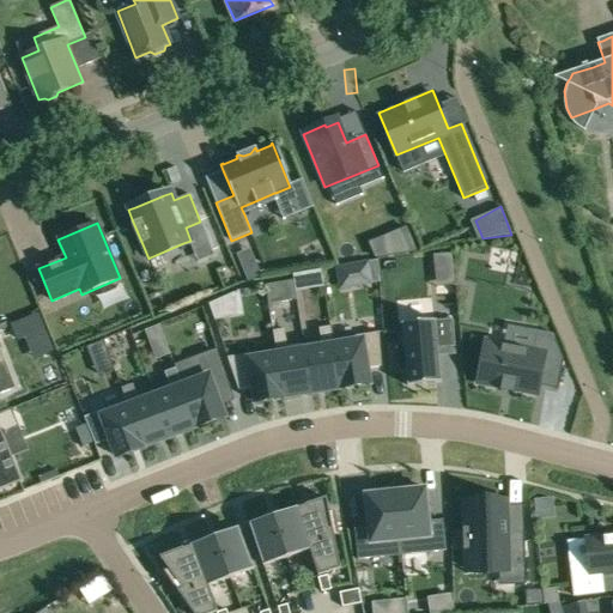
[(406,229),(369,244),(376,259),(377,259),(416,252),(406,229)]
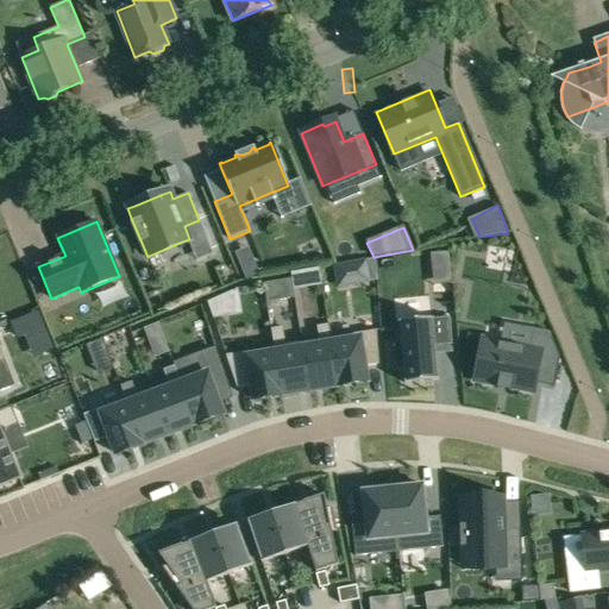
[(432,268),(450,265),(449,252),(429,253),(432,268)]
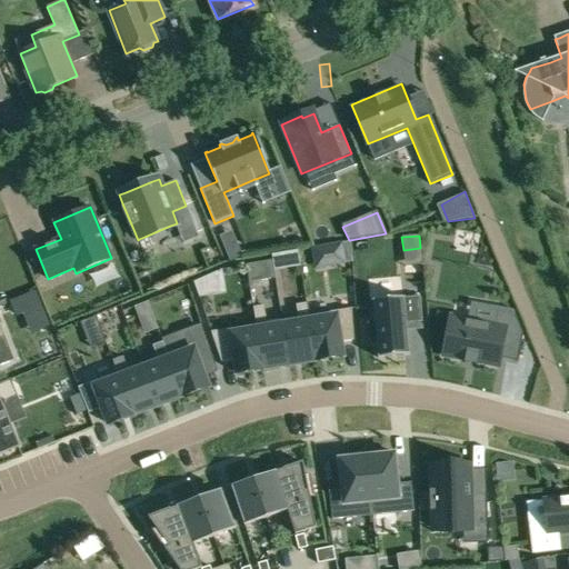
[(349,240),(328,243),(331,261),(352,258),(350,240),(349,240)]
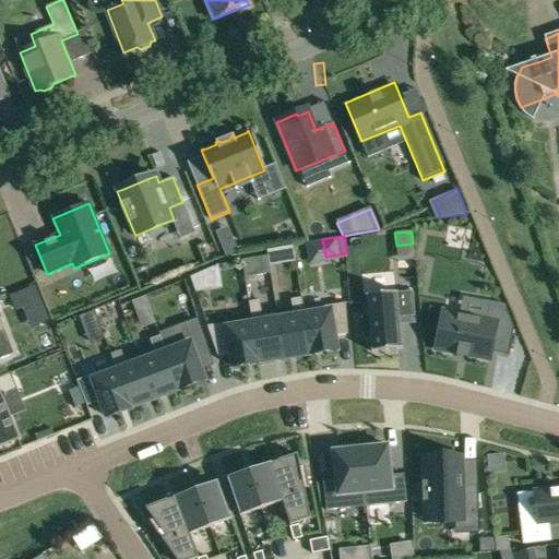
[(293,246),(280,248),(282,263),(295,261),(293,246)]
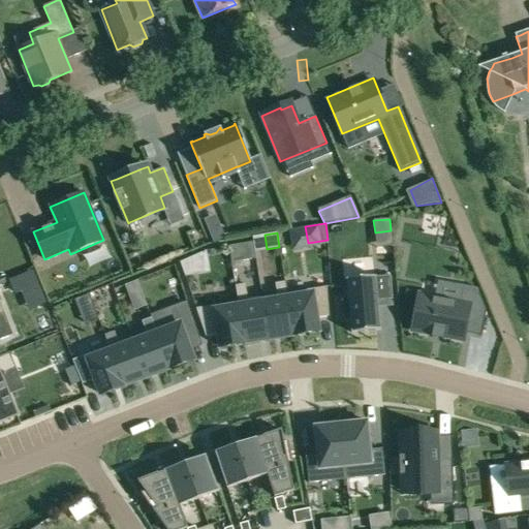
[(253,242),(228,246),(231,261),(256,257),(253,242)]
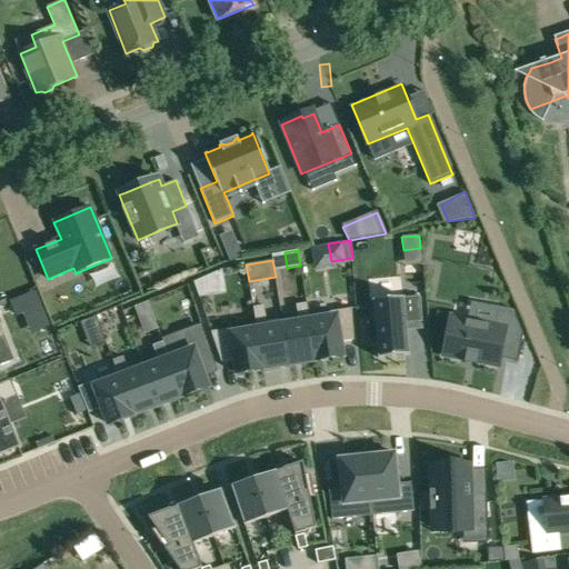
[(208,275),(193,280),(199,297),(211,295),(208,275)]
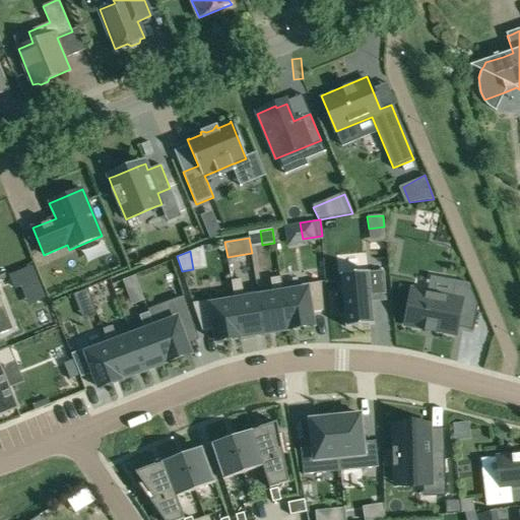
[(384,272),(342,275),(346,328),(373,326),(371,296),(386,295),(384,272)]
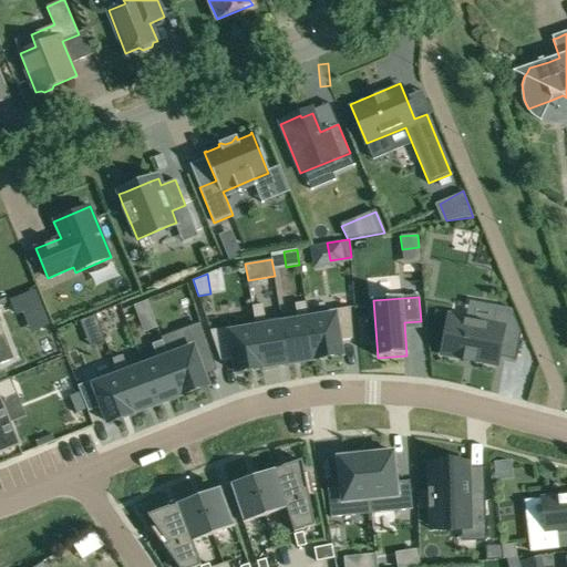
[(287,317),(295,361),(320,358),(312,313),(310,301),(310,300),(300,302),(302,315),(287,317)]
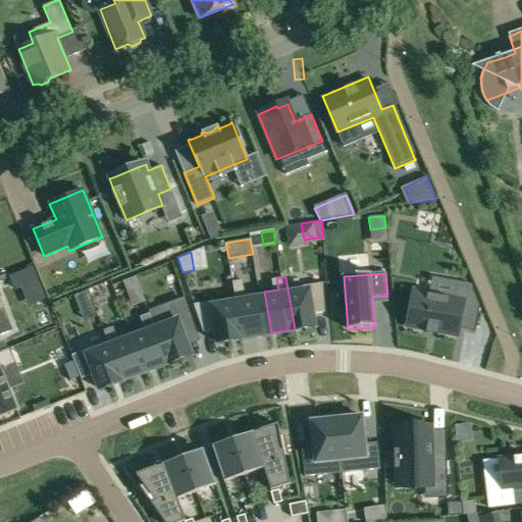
[(123,281),(127,295),(140,290),(136,277),(123,281)]
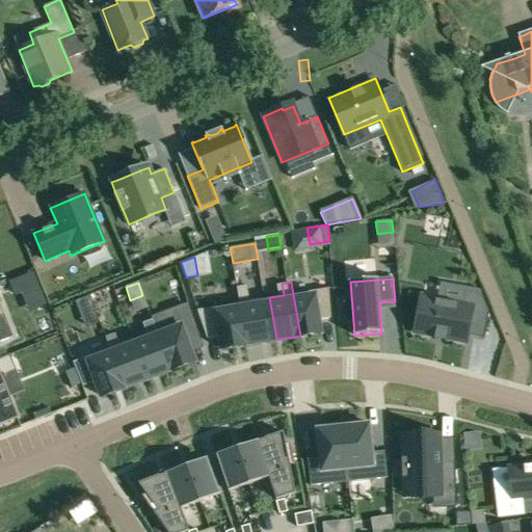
[(253,288),(242,289),(244,301),(251,343),(276,339),(269,297),(255,299),(253,288)]
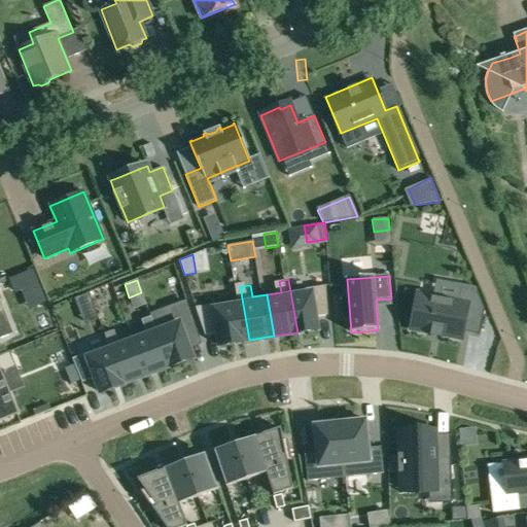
[(330,286),(290,291),(297,332),(323,328),(321,317),(334,315),(330,286)]
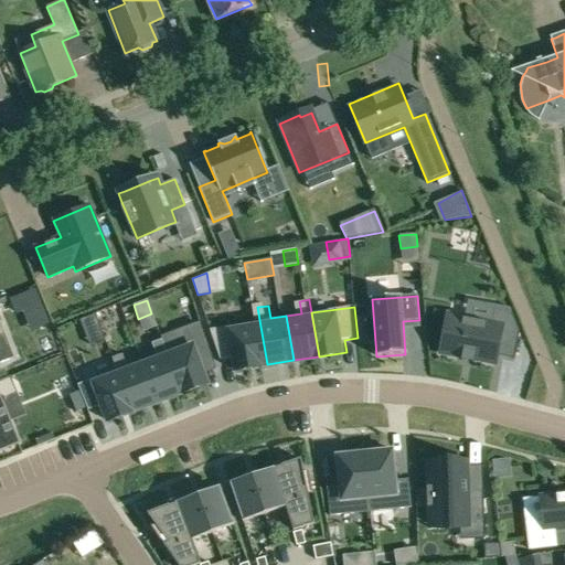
[(446,316),(440,353),(461,356),(460,361),(475,362),(475,359),(494,361),(497,349),(515,352),(518,329),(510,311),(491,308),(490,321),(446,316)]
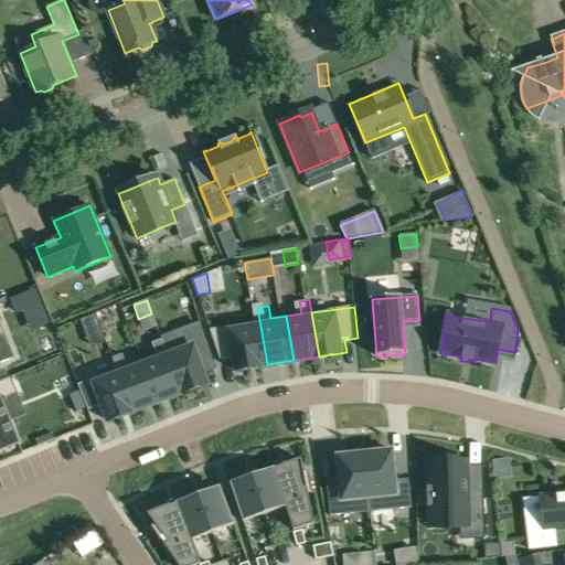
[(94,315),(80,320),(84,330),(97,324),(94,315)]
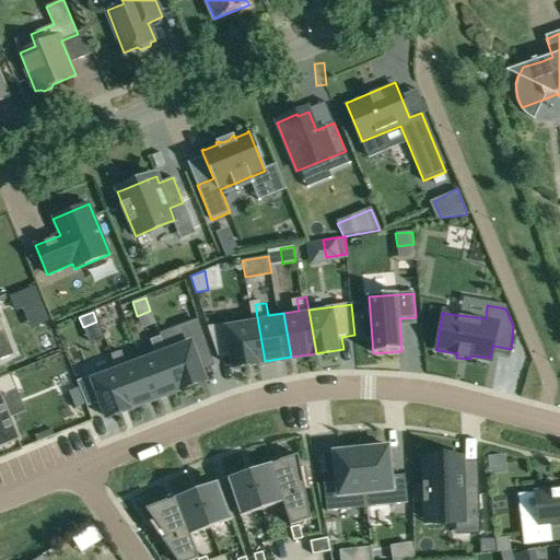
[(257,317),(212,324),(223,353),(236,351),(238,364),(265,361),(257,317)]
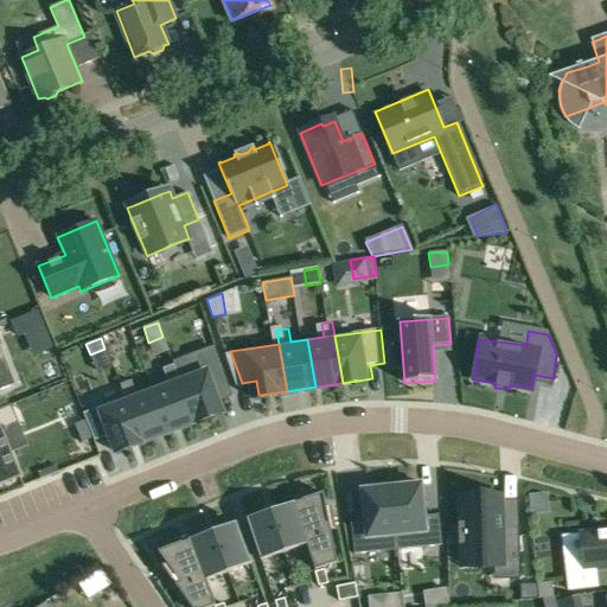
[(196,422),(223,411),(212,385),(225,381),(215,350),(200,355),(205,368),(178,377),(196,422)]
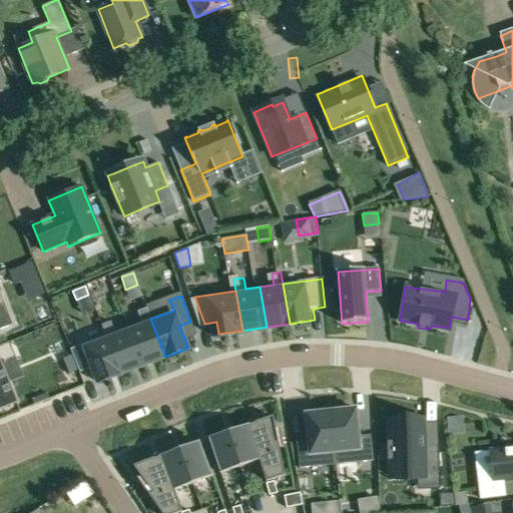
[(141,366),(165,357),(150,319),(146,308),(137,312),(141,323),(127,328),(141,366)]
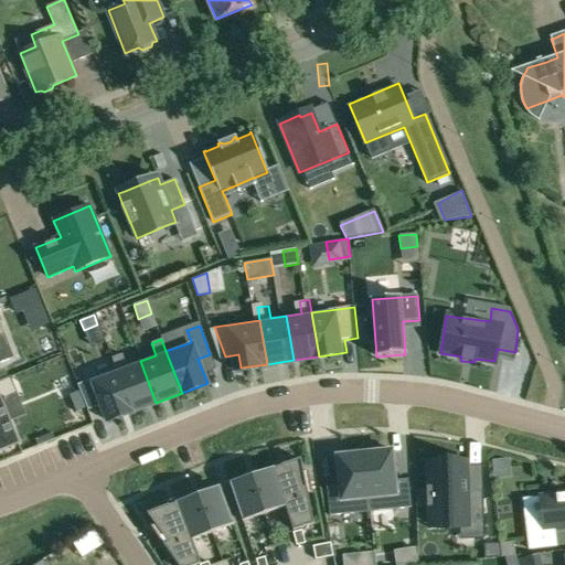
[(117,370),(134,412),(156,403),(140,361),(125,366),(120,355),(113,359),(117,370)]
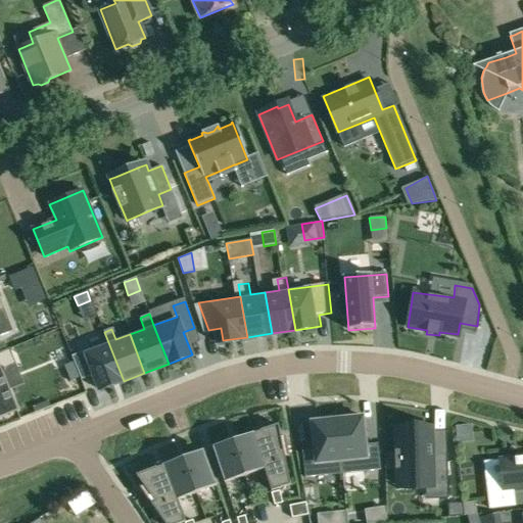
[(99,390),(124,381),(108,342),(72,355),(80,377),(81,380),(93,375),(99,390)]
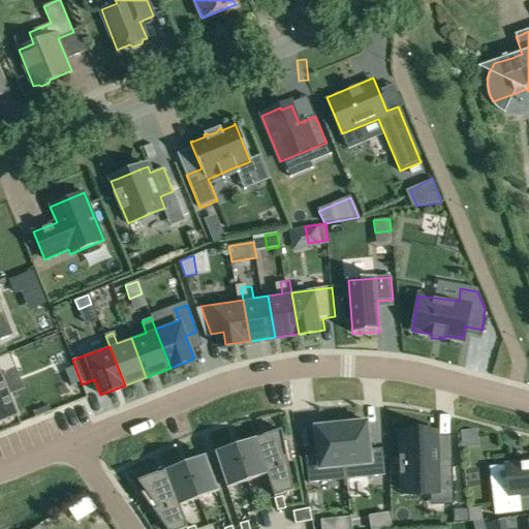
[(0,373),(16,368),(9,353),(0,356),(0,422),(17,415),(0,374),(0,373)]
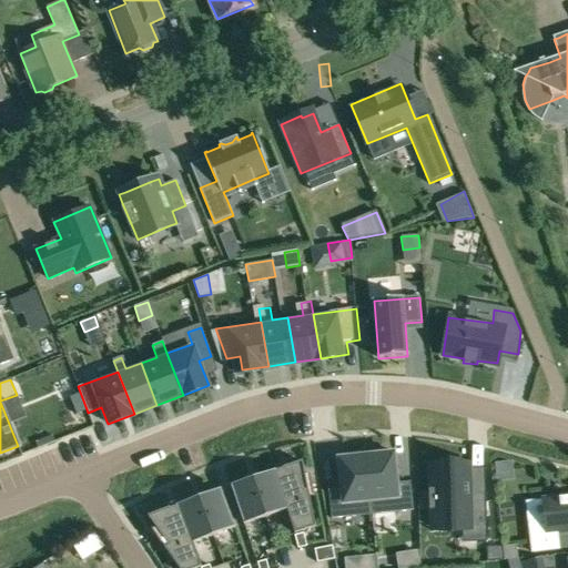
[(74,414),(87,409),(80,393),(68,397),(74,414)]
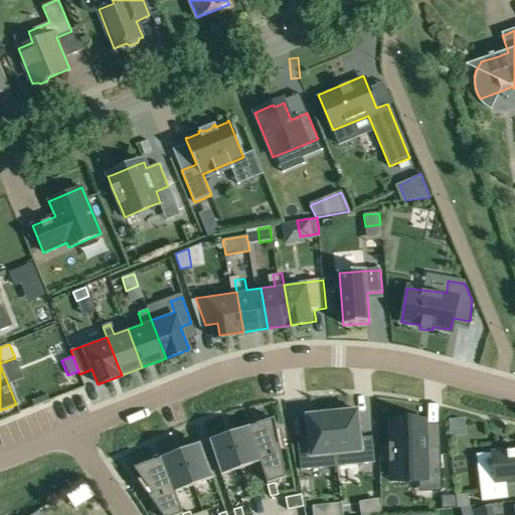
[(332,411),(337,464),(374,461),(371,436),(359,437),(356,409),(350,409),(350,405),(338,407),(338,411),(332,411)]
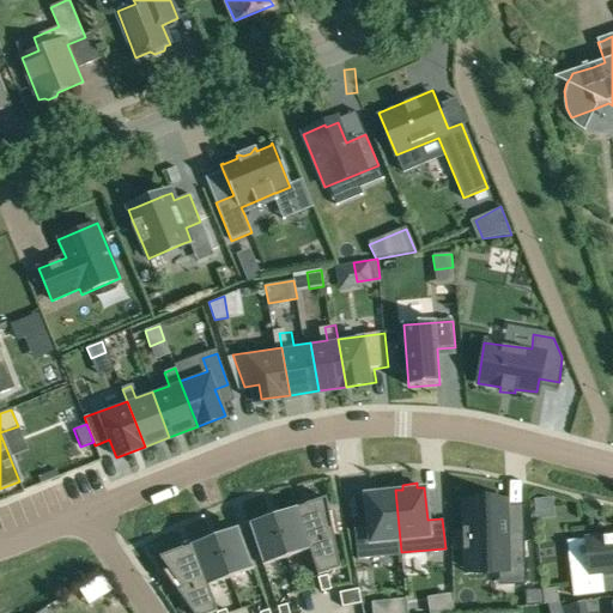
[(401,552),(395,490),(388,491),(387,486),(372,487),(372,492),(365,493),(369,526),(354,527),(358,557),(401,552)]
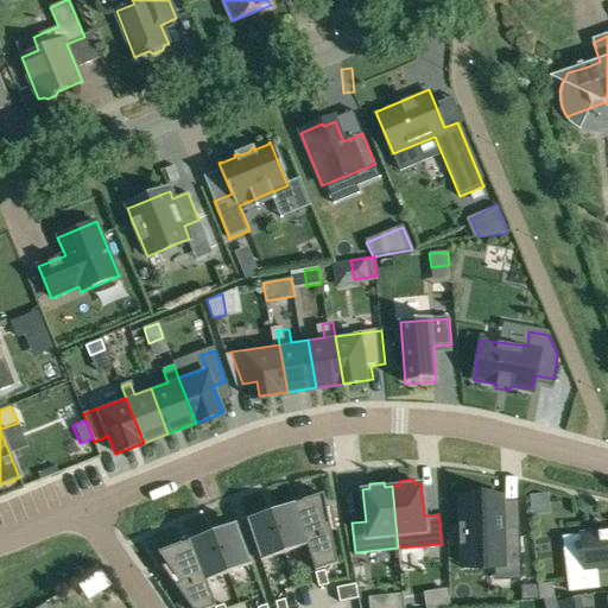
[(323,495),(246,520),(261,562),(306,546),(315,572),(337,564),(331,531),(336,531),(331,508),(327,510),(323,495)]
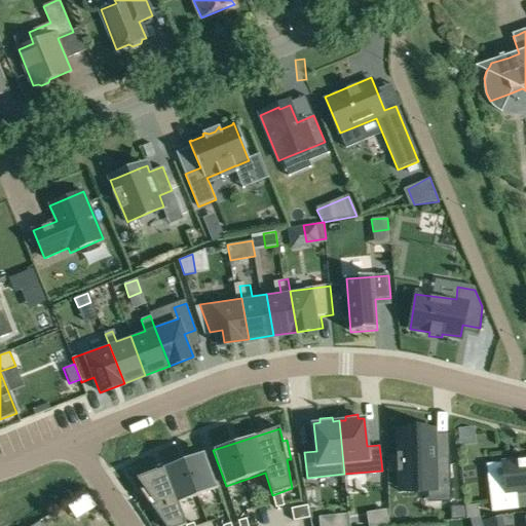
[(430,430),(396,434),(401,489),(436,486),(435,482),(450,481),(448,453),(433,455),(430,430)]
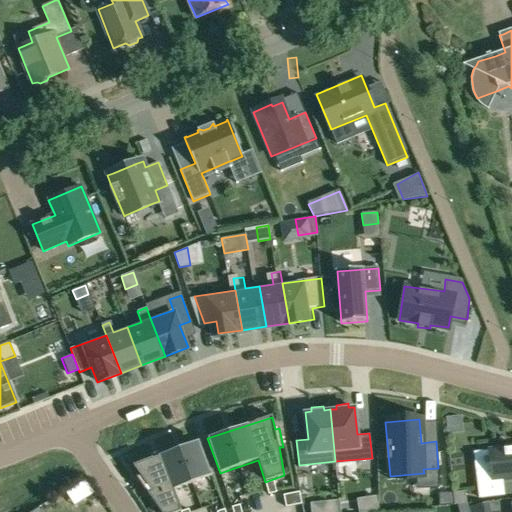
[(199,442),(133,466),(140,477),(137,479),(160,511),(179,511),(180,511),(181,511),(173,490),(211,476),(199,442)]
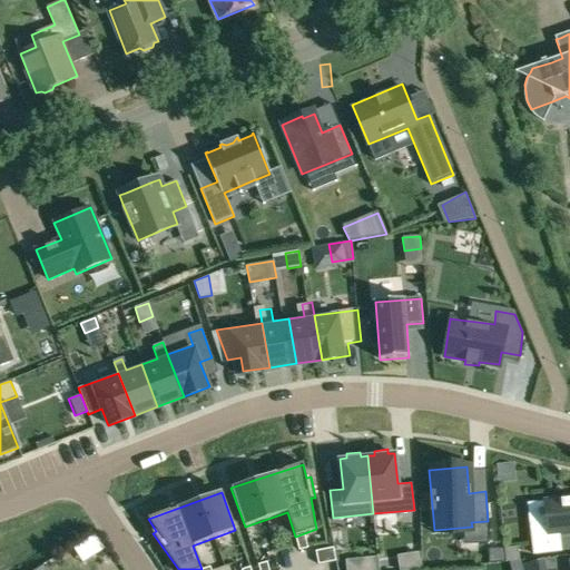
[(569,532),(569,498),(550,501),(552,521),(534,522),(539,553),(564,551),(563,533),(569,532)]
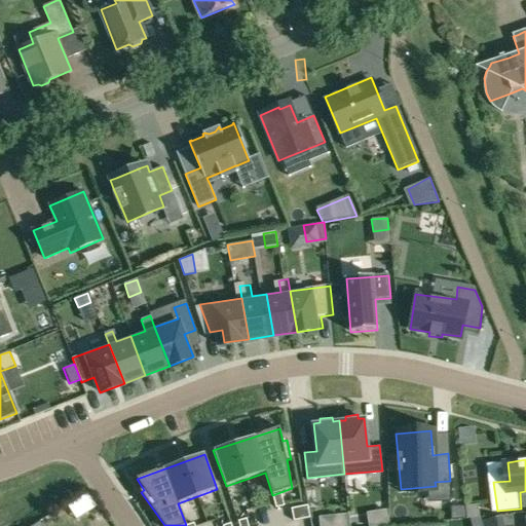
[(280,494),(272,496),(276,509),(284,505),(280,494)]
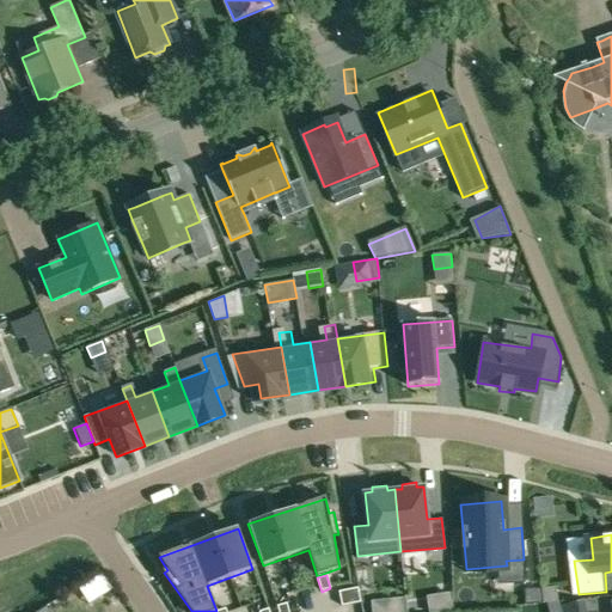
[(555,587),(542,588),(543,603),(556,601),(555,587)]
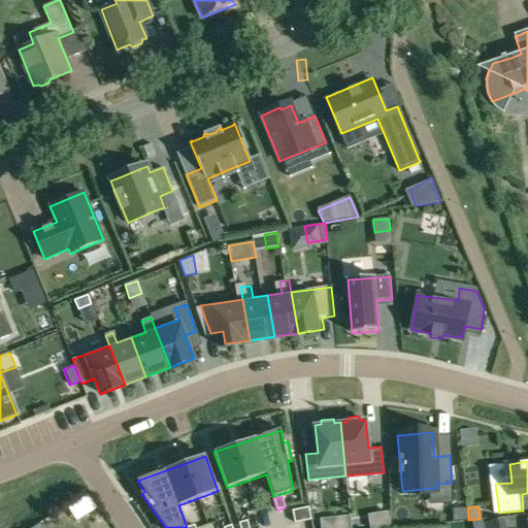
[(308,508),(300,509),(302,522),(310,520),(308,508)]
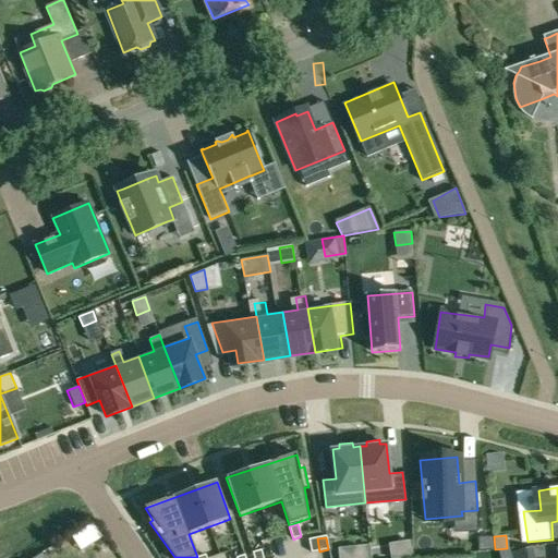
[(317,538),(308,541),(311,553),(319,552),(317,538)]
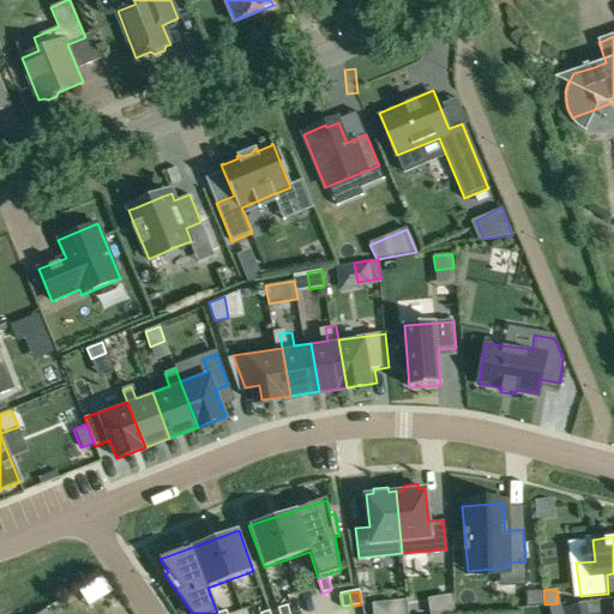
[(428,600),(429,613),(450,613),(453,613),(451,596),(428,600)]
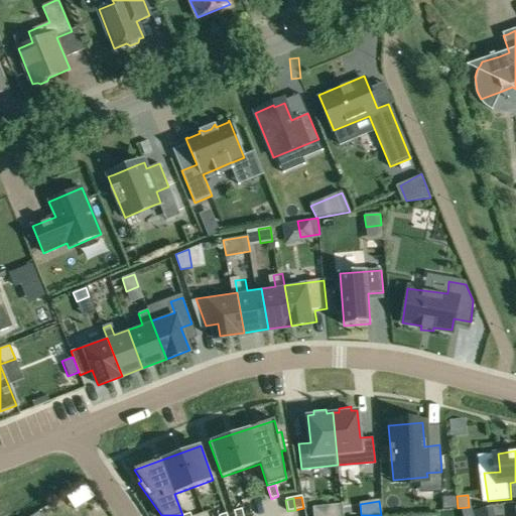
[(494,515),(492,505),(472,510),(473,515),(494,515)]
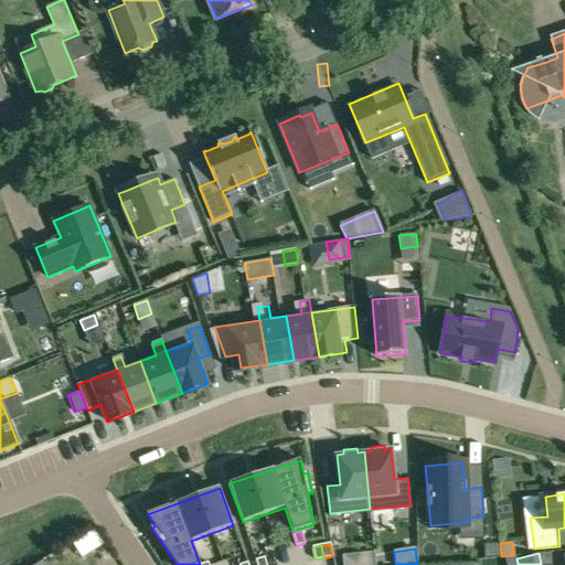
[(354,564),(353,555),(342,556),(342,564),(354,564)]
